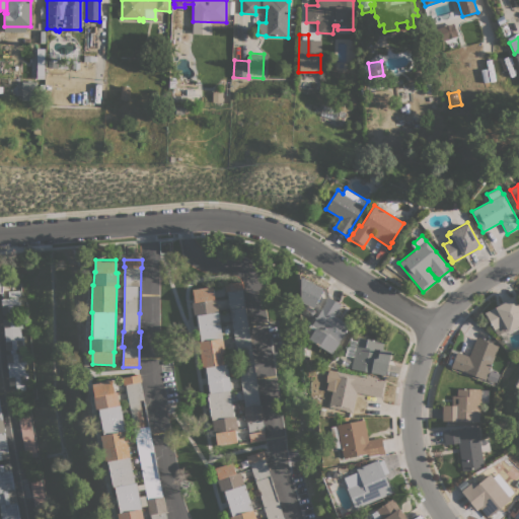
[(323,288),(313,308),(300,301),(301,277),(323,288)]
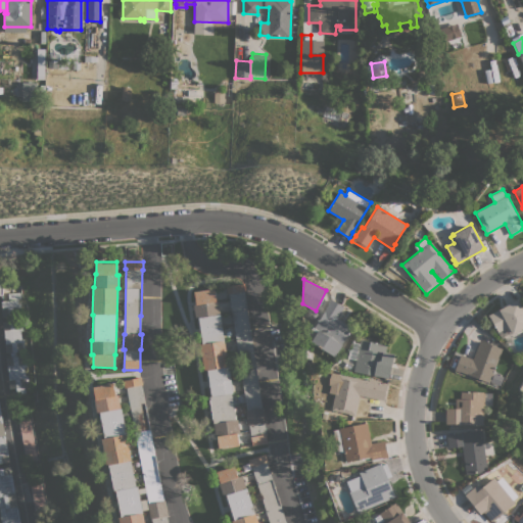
[(228,293),(227,293),(226,286),(244,283),(245,291),(244,291),(262,408),(263,408),(266,422),(265,423),(268,443),(251,445),(248,425),(247,425),(245,411),(246,410),(228,293)]
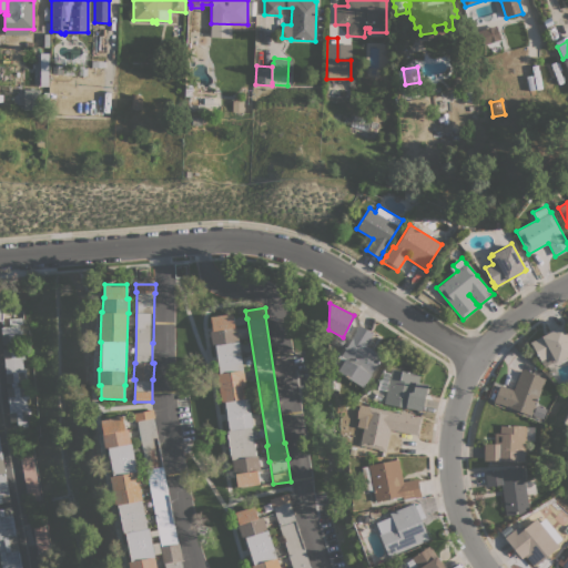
[(235,474),(233,474),(232,457),(229,458),(224,433),(227,432),(225,421),(227,419),(227,413),(224,413),(223,405),(225,405),(225,402),(221,403),(217,374),(220,374),(219,371),(217,371),(216,362),(217,362),(216,355),(215,355),(214,348),(215,348),(215,345),(212,345),(210,331),(213,331),(211,316),(233,313),(234,327),(237,326),(247,398),(249,398),(253,427),(251,427),(255,455),(257,455),(260,470),(257,470),(260,485),(237,487),(235,474)]
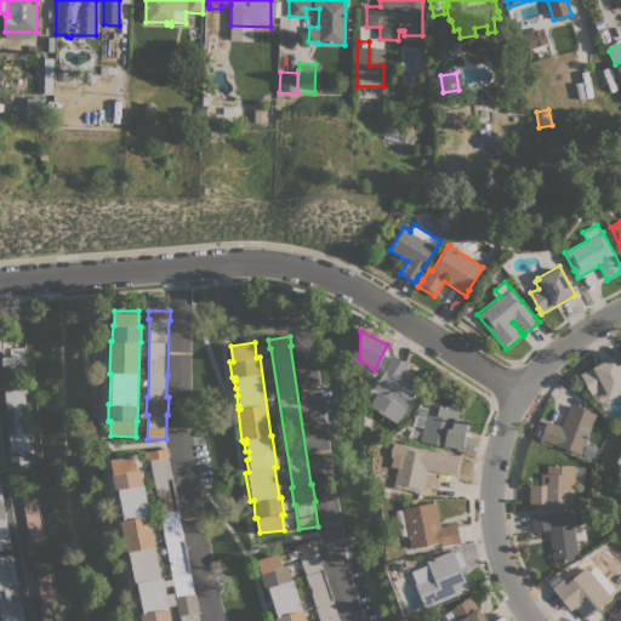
[(21,355),(21,360),(23,360),(24,364),(22,365),(23,374),(13,375),(15,381),(23,380),(24,389),(27,388),(27,393),(24,393),(26,403),(28,403),(28,406),(26,406),(27,417),(18,419),(20,423),(28,422),(28,432),(30,431),(32,436),(29,436),(30,446),(33,445),(33,450),(30,450),(32,460),(29,460),(30,467),(26,467),(26,465),(20,466),(18,461),(11,461),(10,451),(11,451),(9,434),(7,425),(13,423),(12,419),(6,419),(5,409),(6,409),(5,392),(4,392),(3,382),(9,381),(7,376),(3,376),(1,366),(3,366),(1,358),(21,355)]
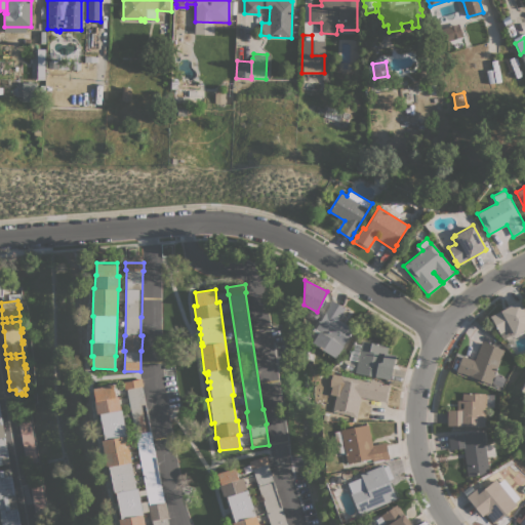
[(354,328),(336,358),(312,342),(314,339),(309,336),(314,327),(316,328),(329,305),(332,300),(346,308),(338,319),(354,328)]
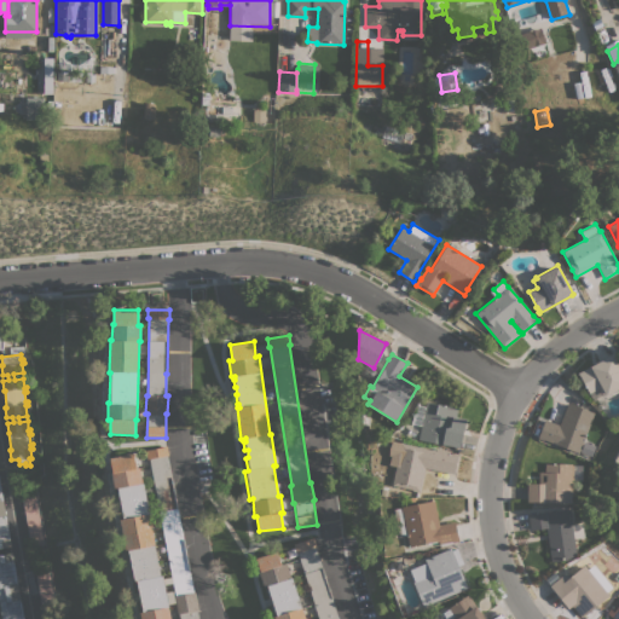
[(612,354),(618,368),(618,387),(606,395),(606,394),(602,395),(599,388),(589,393),(582,379),(580,380),(577,372),(612,354)]
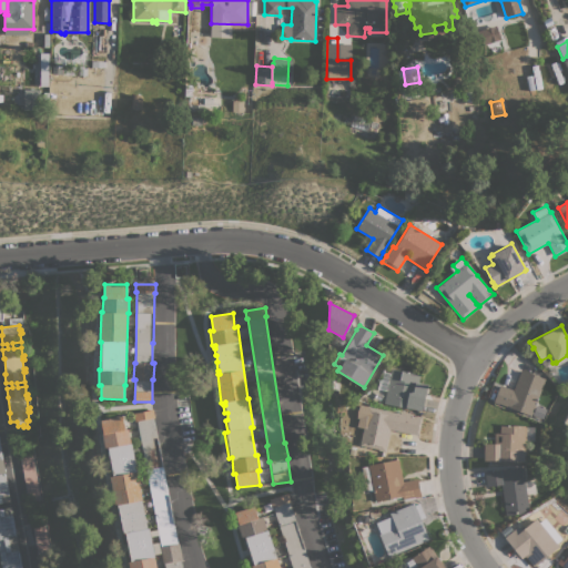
[(392,368),(421,375),(418,383),(427,384),(422,411),(407,407),(407,408),(384,404),(392,368)]
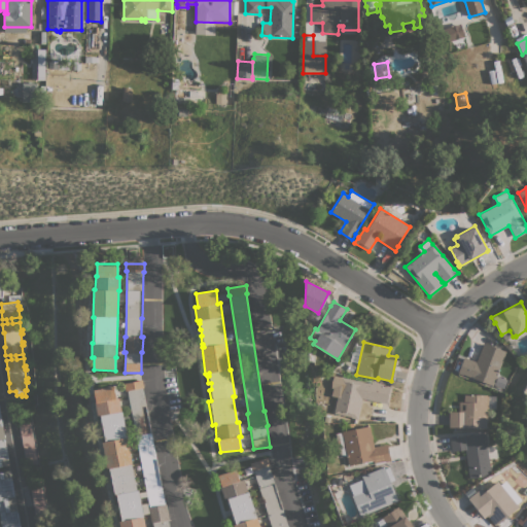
[(476,361),(484,343),(505,351),(493,386),(458,373),(464,357),(476,361)]
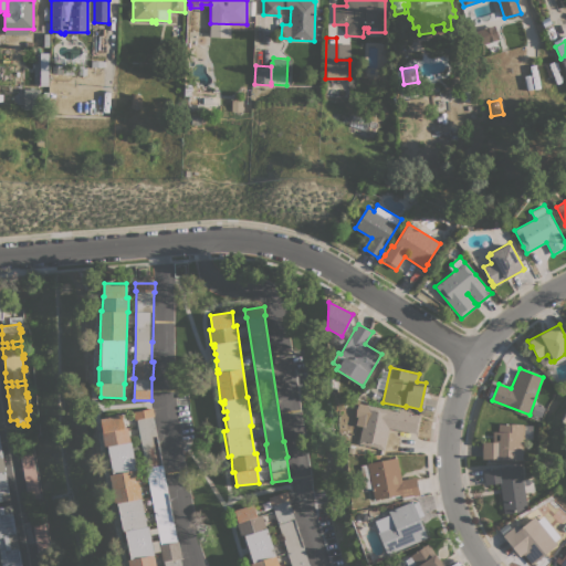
[(388,428),(384,450),(377,449),(377,447),(358,443),(366,405),(399,411),(399,409),(411,411),(410,413),(413,415),(413,413),(421,415),(417,433),(388,428)]
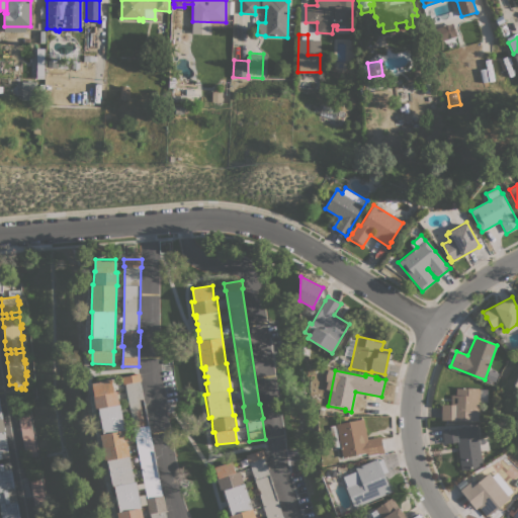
[(140,373),(142,380),(139,381),(162,496),(163,496),(166,510),(165,511),(166,517),(149,517),(147,505),(141,506),(143,517),(117,517),(116,512),(120,511),(114,486),(110,487),(106,462),(108,462),(107,460),(105,460),(100,435),(104,434),(103,431),(101,432),(100,424),(102,423),(101,418),(99,418),(98,412),(99,412),(99,408),(96,409),(93,396),(95,396),(92,383),(112,378),(114,392),(117,391),(119,404),(125,430),(124,430),(135,482),(137,482),(137,484),(144,483),(124,384),(123,384),(122,376),(140,373)]
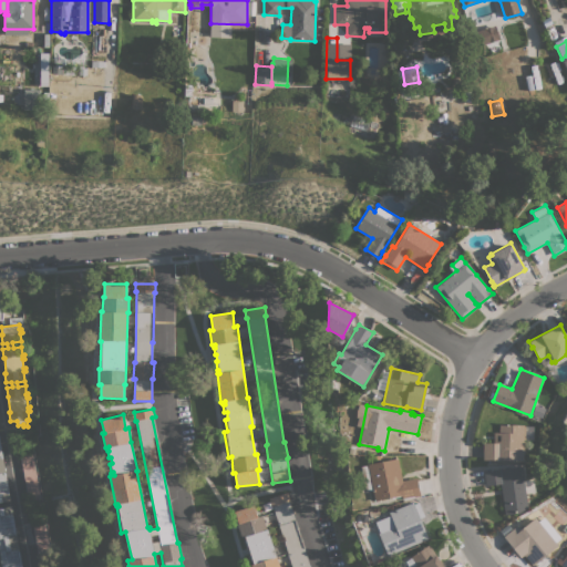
[(483,460),(483,442),(494,442),(494,432),(500,432),(500,424),(524,424),(524,425),(534,426),(533,440),(524,440),(523,461),(483,460)]
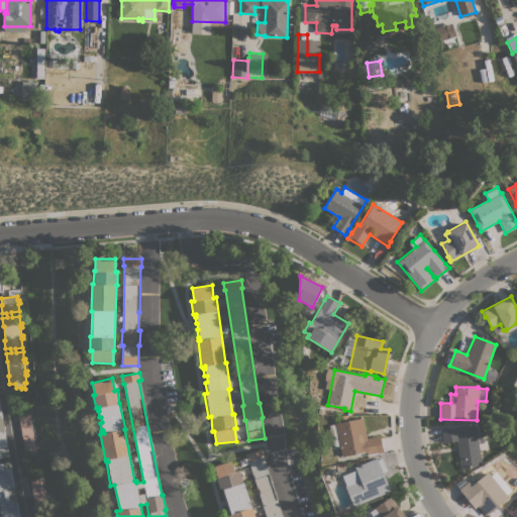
[(0,403),(9,455),(0,456),(0,403)]
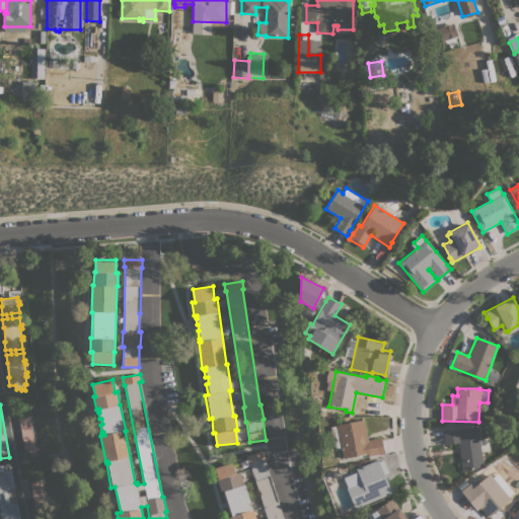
[(16,408),(27,405),(36,456),(25,458),(16,408)]
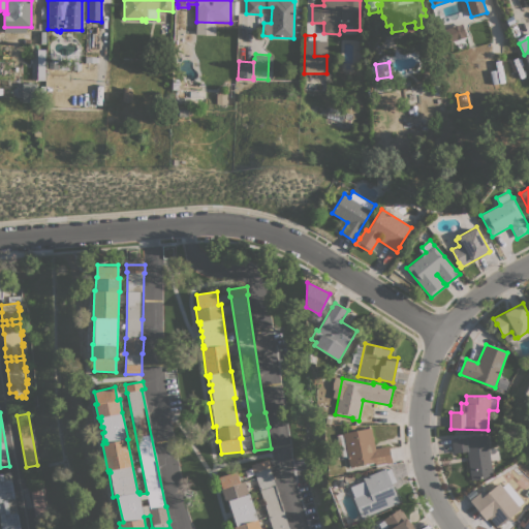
[(375,448),(389,445),(392,463),(376,466),(376,465),(375,465),(375,463),(366,465),(365,464),(349,467),(348,457),(341,458),(337,435),(343,434),(343,433),(371,427),(375,448)]
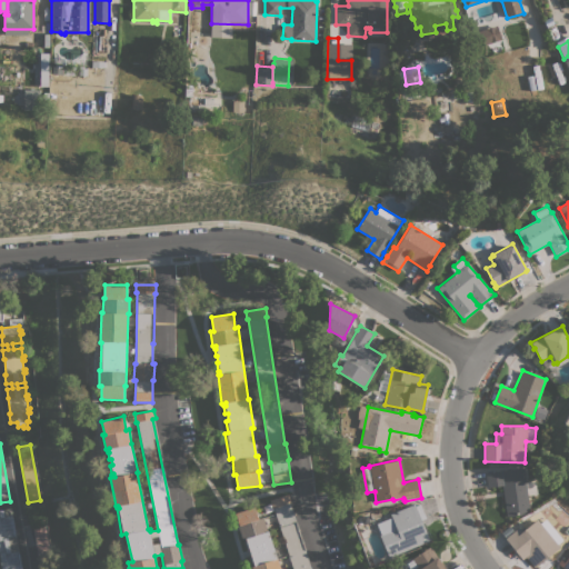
[(502,486),(488,488),(486,473),(523,467),(530,509),(520,515),(507,517),(502,486)]
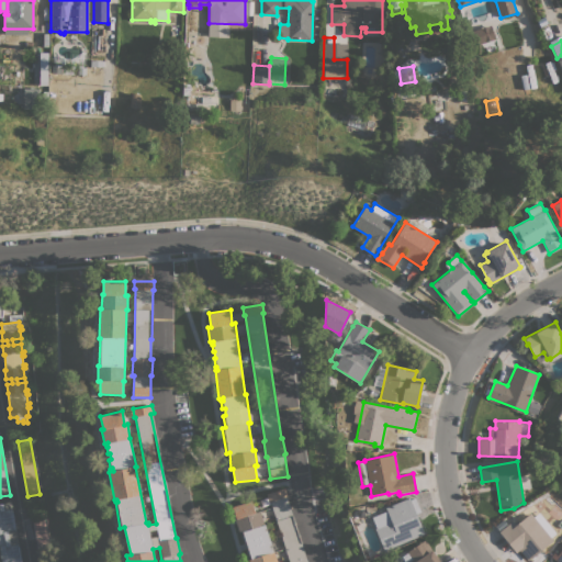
[(290,561),(270,501),(269,502),(267,494),(285,487),(288,495),(287,496),(307,561),(290,561)]
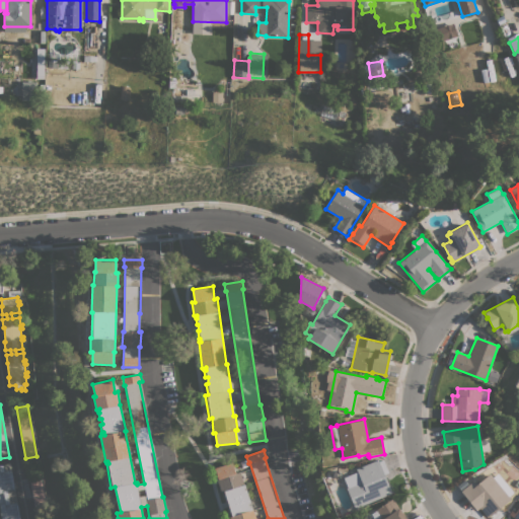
[(355,508),(347,488),(349,488),(345,476),(357,471),(356,468),(378,459),(379,461),(383,459),(388,472),(384,474),(392,493),(355,508)]
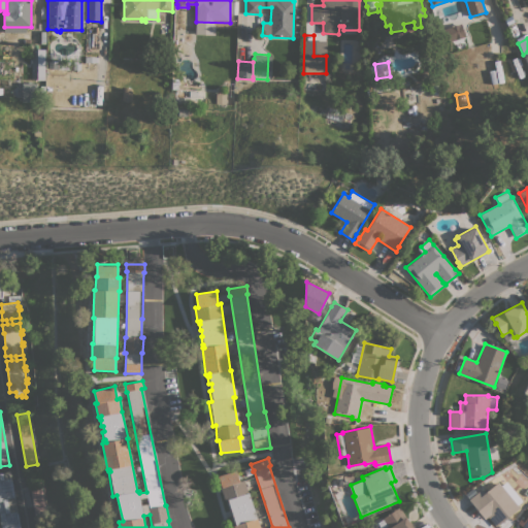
[(236,470),(240,482),(245,480),(261,527),(233,527),(233,526),(236,525),(235,522),(233,522),(232,517),(233,516),(231,509),(230,510),(227,502),(229,502),(228,499),(225,500),(221,488),(222,488),(219,475),(236,470)]
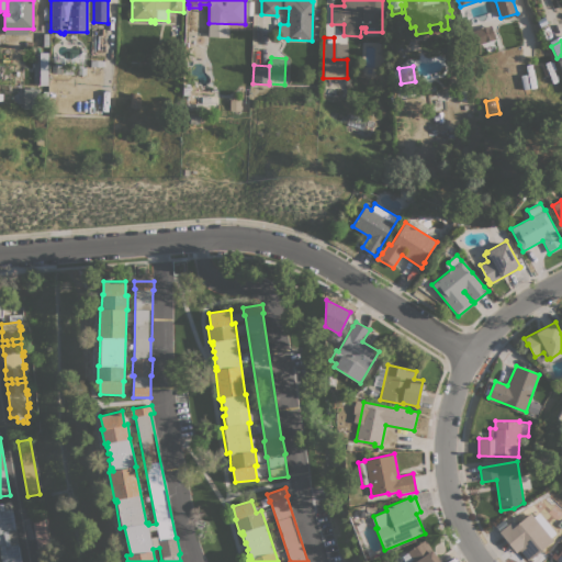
[(21,561),(0,561),(0,560),(1,560),(0,555),(0,503),(11,502),(21,561)]
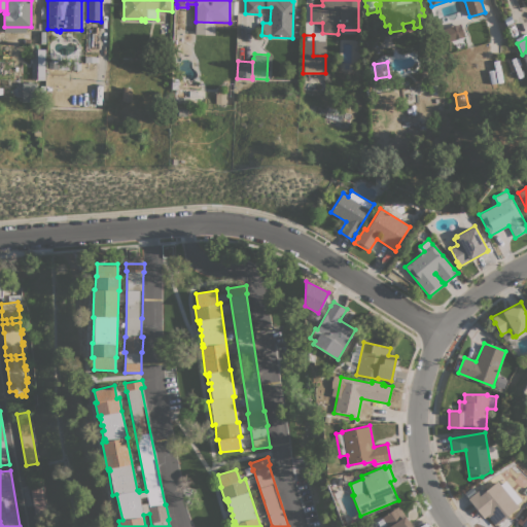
[(519,506),(495,526),(487,516),(484,518),(468,498),(481,488),(485,491),(497,481),(519,506)]
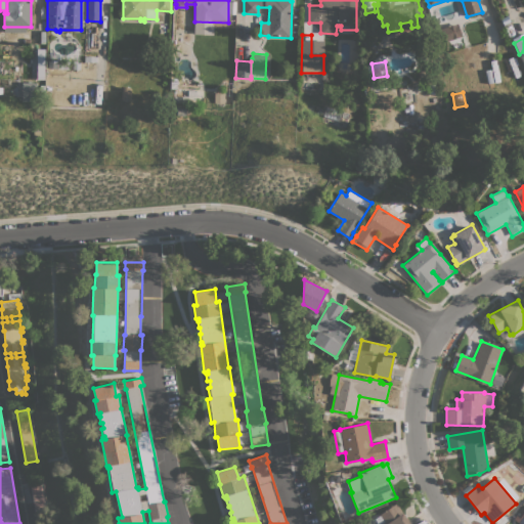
[(410,523),(378,523),(375,519),(380,515),(380,514),(396,503),(410,523)]
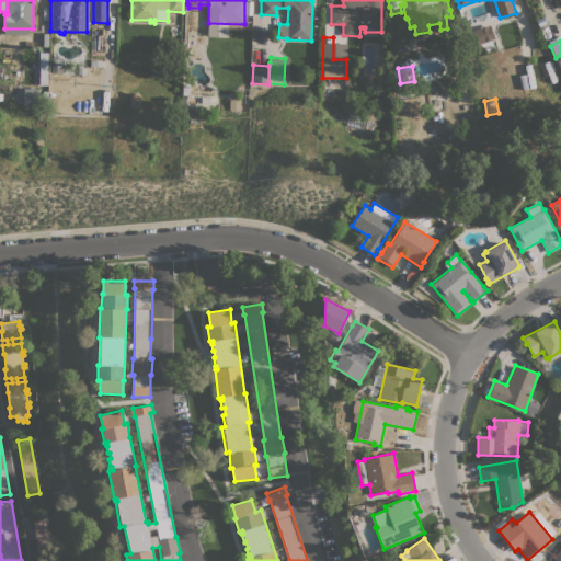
[(560,560),(557,560),(550,556),(553,550),(554,551),(560,542),(560,560)]
